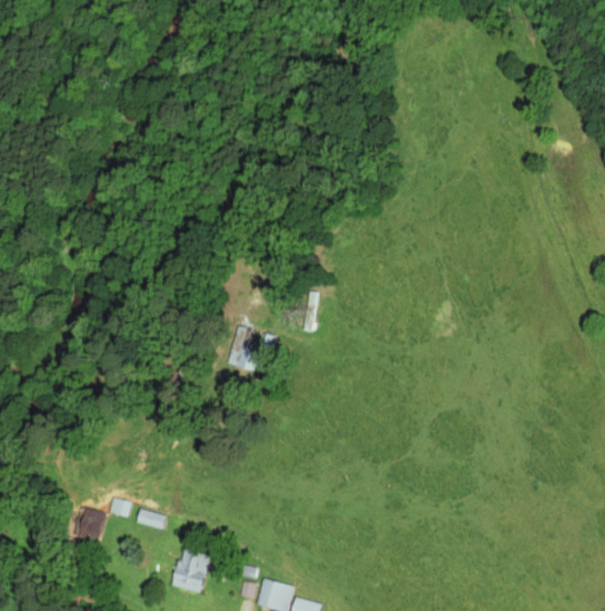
[(228,362),(263,374),(269,356),(234,344),(228,362)]
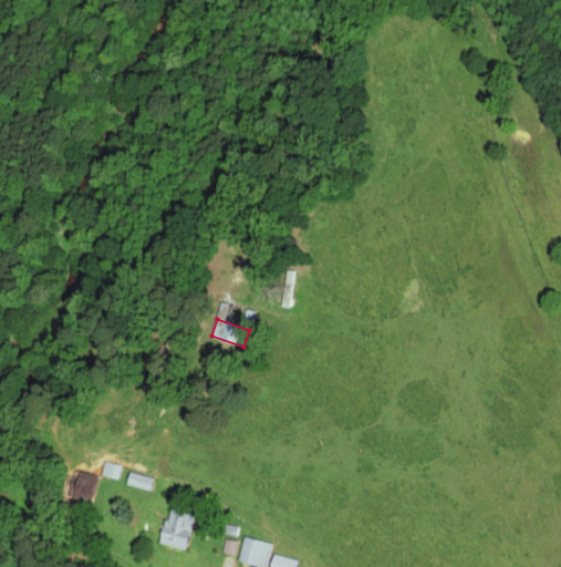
[(102,475),(120,480),(123,466),(105,462),(102,475)]
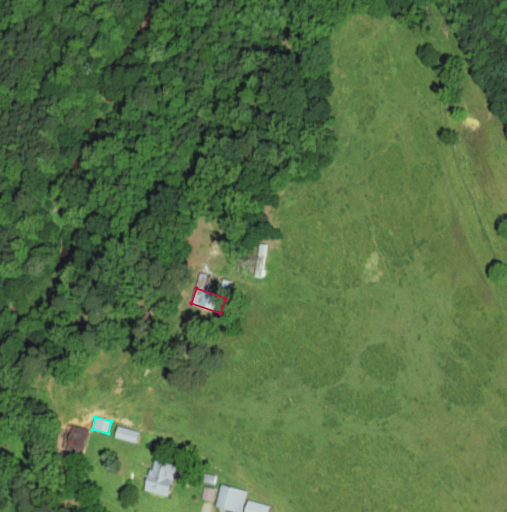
[(140,432),(120,427),(118,439),(138,443),(140,432)]
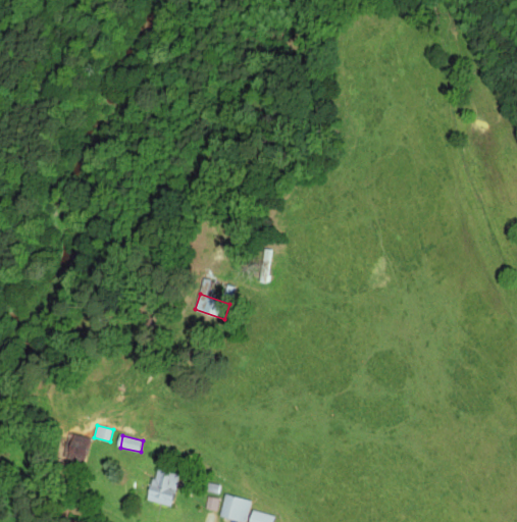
[(182,477),(158,470),(149,501),(172,508),(182,477)]
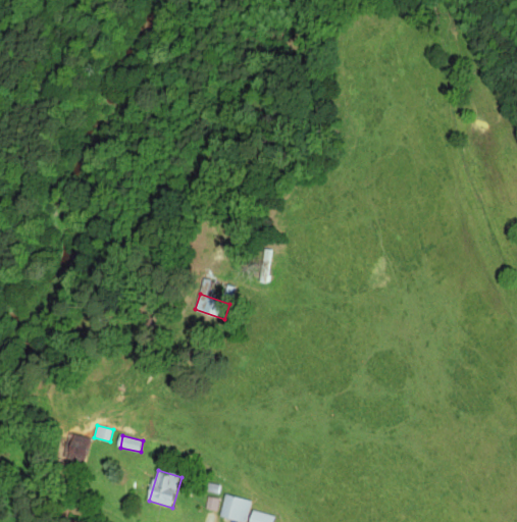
[(245,521),(252,502),(226,493),(219,516),(239,521),(245,521)]
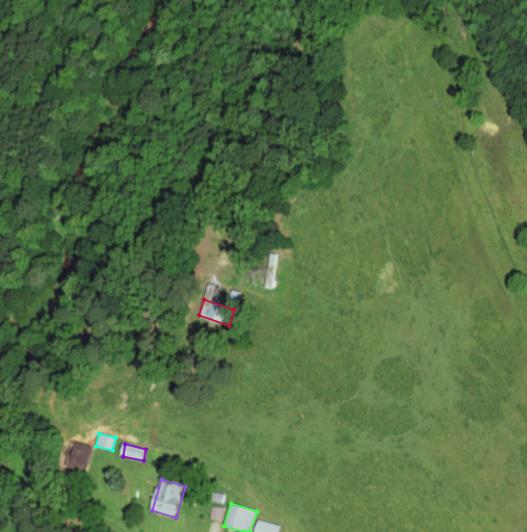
[(209,519),(220,521),(224,507),(212,505),(209,519)]
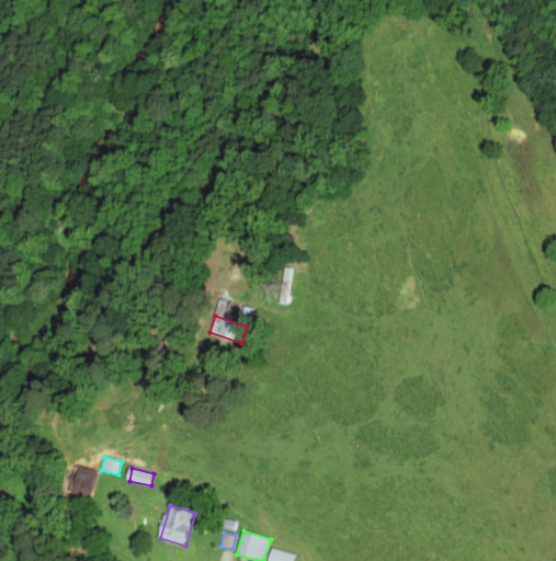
[(294,560),(296,553),(272,550),(270,560),(294,560)]
